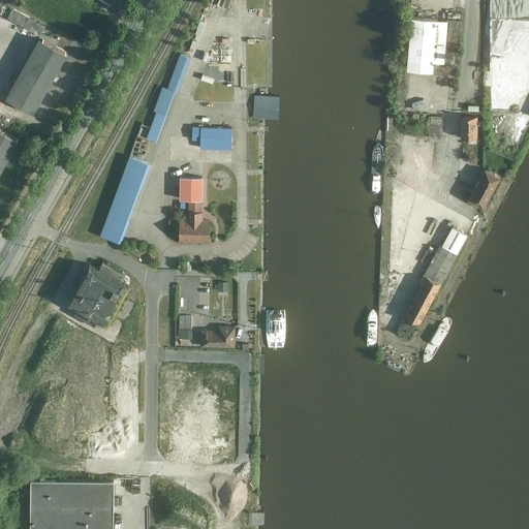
[(444,61),(446,19),(410,17),(406,58),(444,61)]
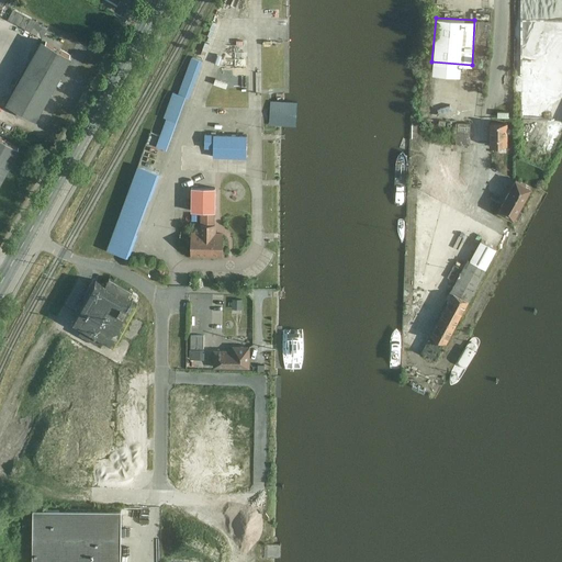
[(36,121),(71,57),(41,40),(6,104),(36,121)]
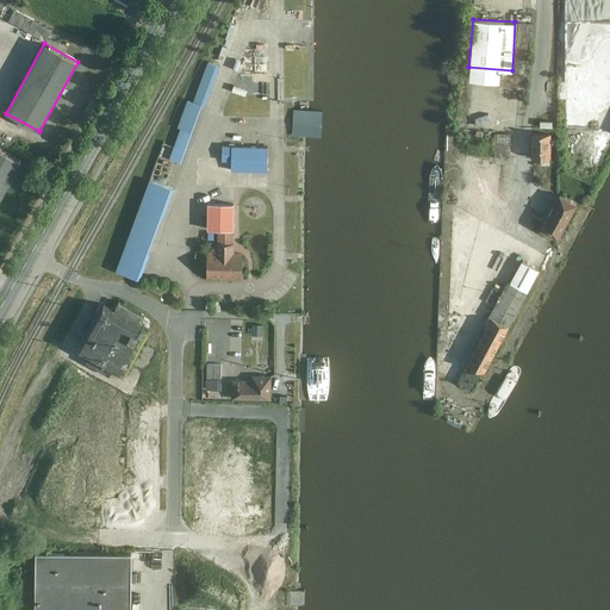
[(182,163),(201,105),(188,100),(178,128),(181,129),(170,159),(182,163)]
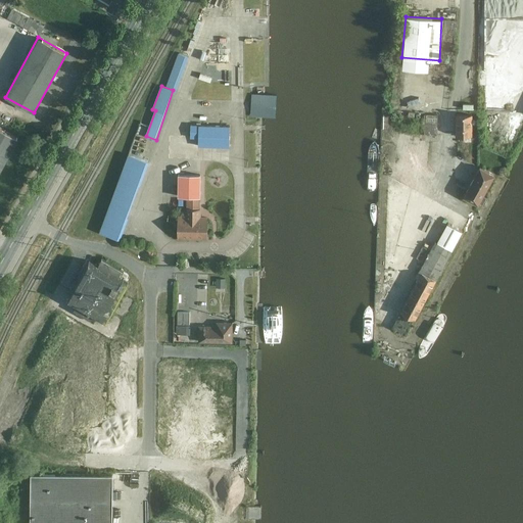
[(274,96),(252,95),(251,117),(274,117),(274,96)]
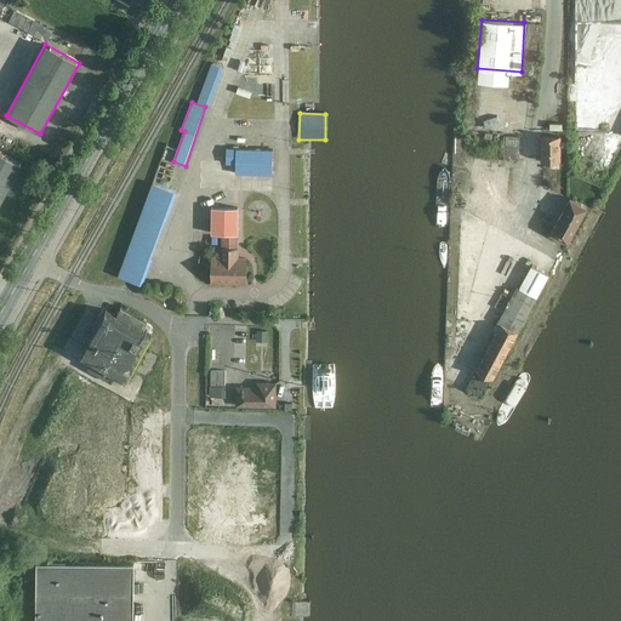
[(558,161),(558,136),(541,136),(541,163),(558,161)]
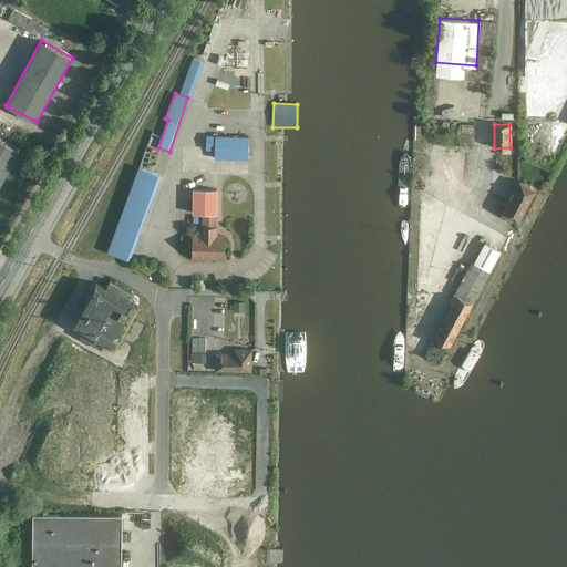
[(473,146),(473,125),(461,125),(460,146),(473,146)]
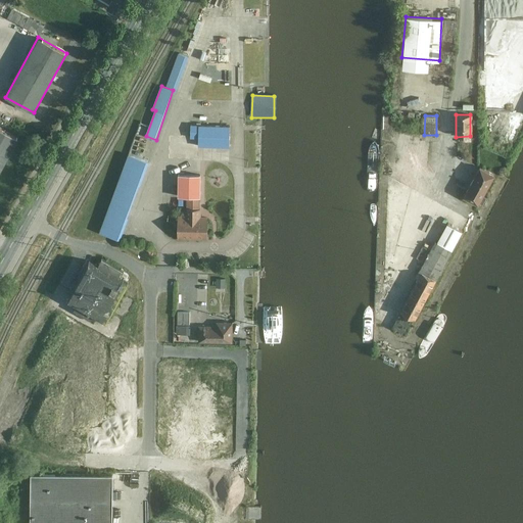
[(230,147),(230,127),(191,126),(190,139),(198,139),(198,146),(230,147)]
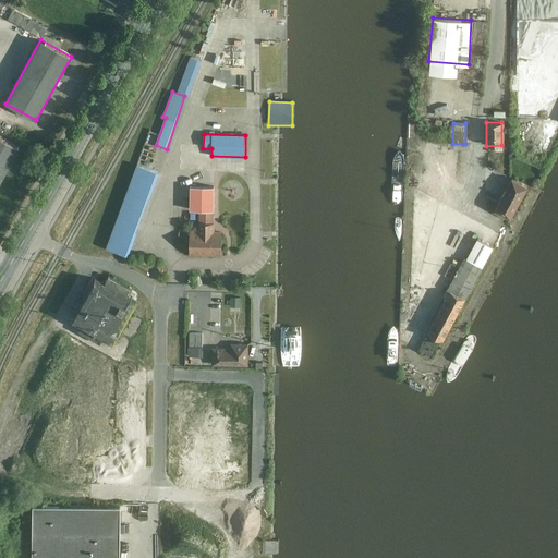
[(0,185),(22,147),(0,135),(0,185)]
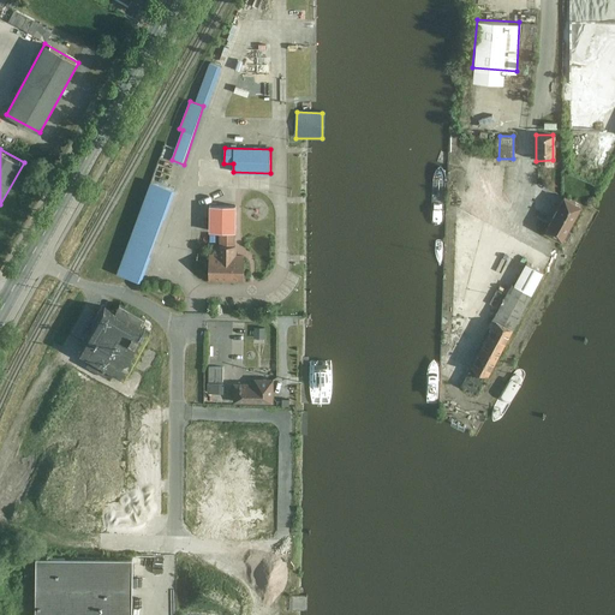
[(139,282),(174,191),(154,184),(119,275),(139,282)]
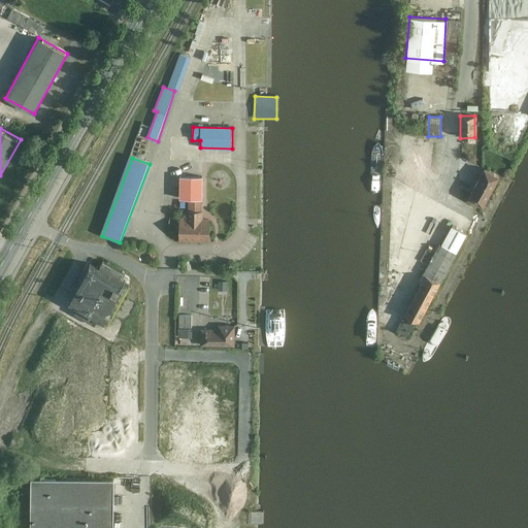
[(486,206),(502,177),(486,169),(470,198),(486,206)]
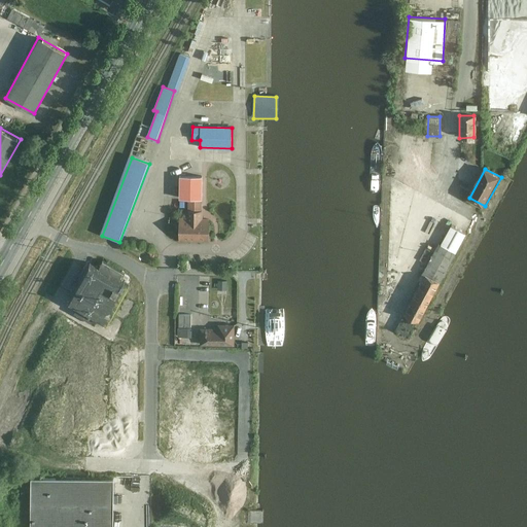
[(179,242),(209,242),(209,219),(202,218),(203,177),(180,176),(180,200),(186,200),(186,218),(179,218),(179,242)]
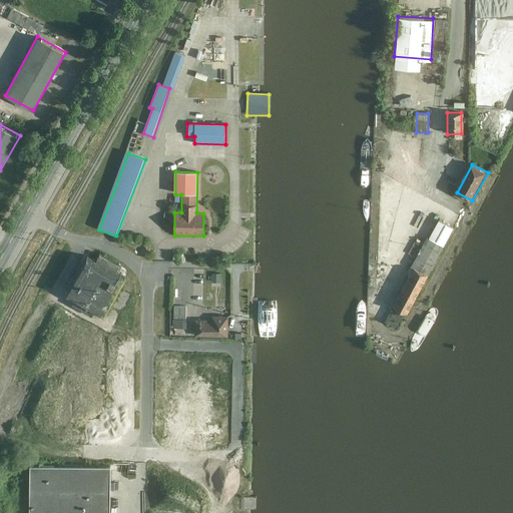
[(402,332),(456,228),(438,218),(384,322),(402,332)]
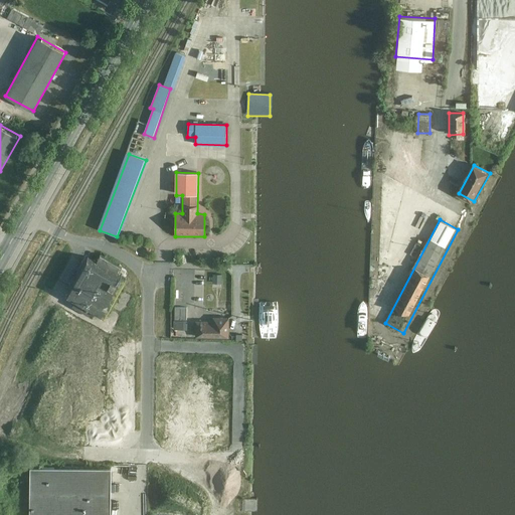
[(88,256),(67,294),(75,299),(71,306),(93,317),(97,310),(105,315),(126,279),(118,274),(122,267),(101,254),(97,262),(88,256)]
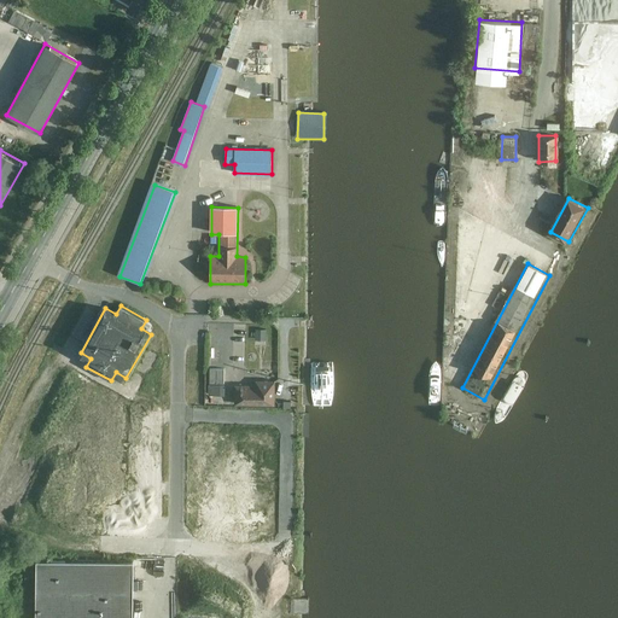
[(266,340),(266,330),(255,330),(254,340),(266,340)]
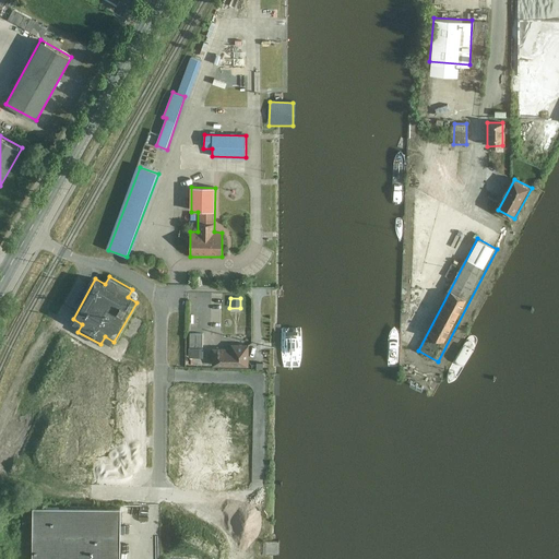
[(210,335),(188,335),(188,358),(202,358),(202,351),(210,351),(210,335)]
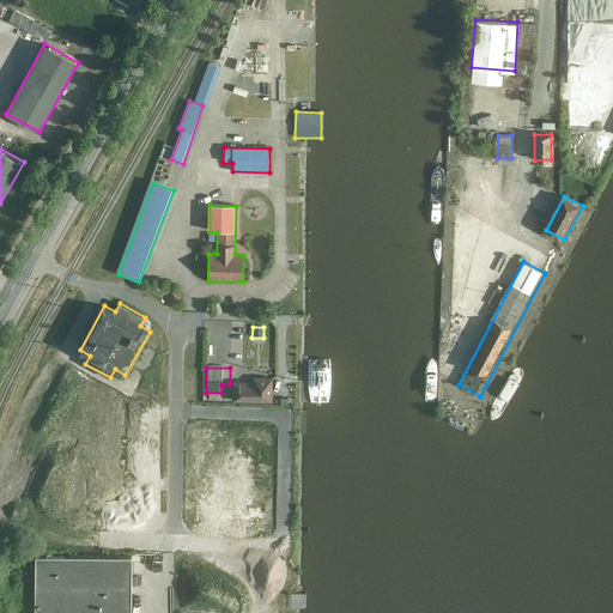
[(232,402),(272,404),(272,378),(252,378),(252,382),(232,382),(232,402)]
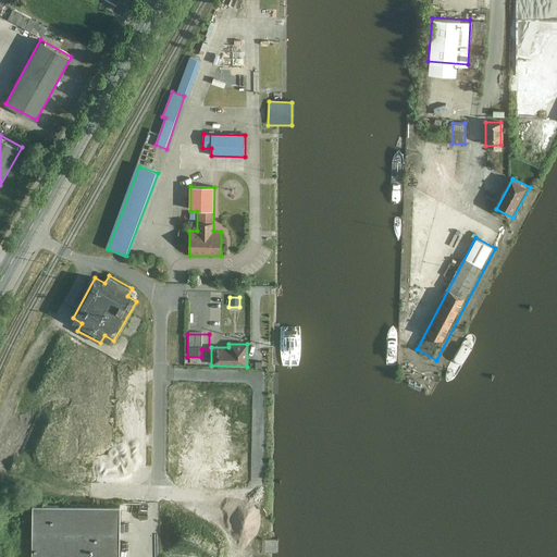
[(90,398),(91,469),(134,469),(135,386),(108,386),(108,380),(82,380),(81,398),(90,398)]
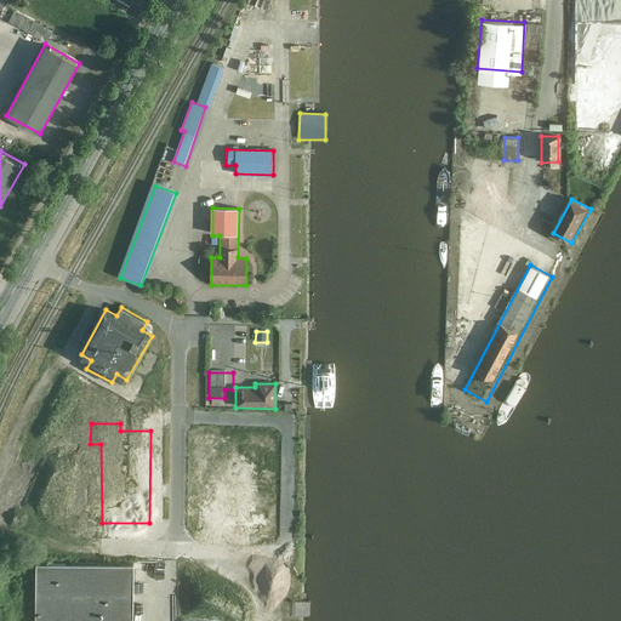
[(273,539),(273,486),(239,486),(239,537),(273,539)]
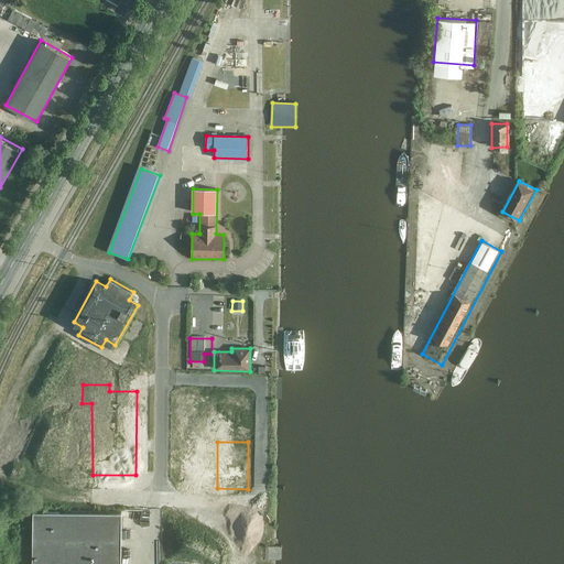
[(118,563),(118,513),(31,512),(31,563),(118,563)]
